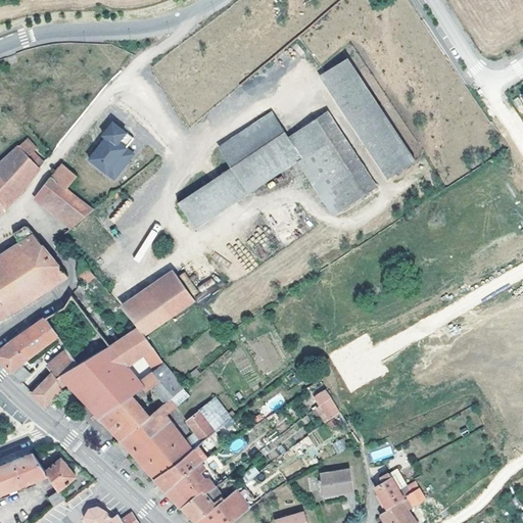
[(311,0),(306,0),(287,18),(301,35),(324,14),(311,0)]
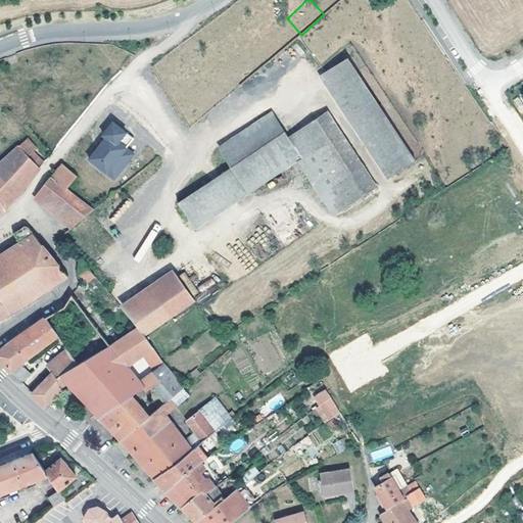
[(190,50),(179,59),(185,65),(195,57),(190,50)]
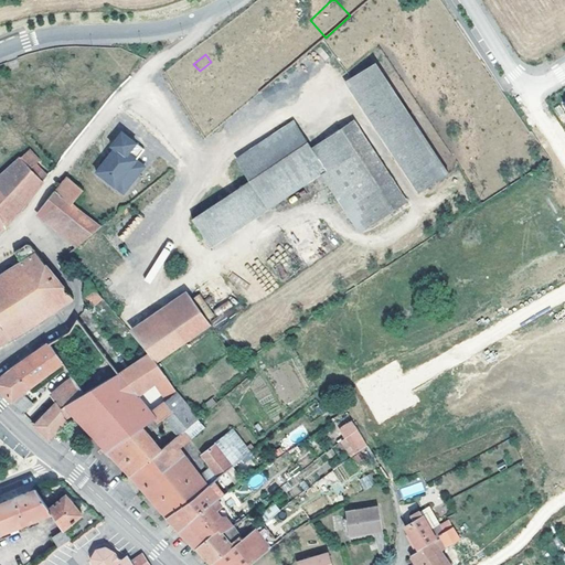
[(449,174),(376,63),(353,78),(425,190),(449,174)]
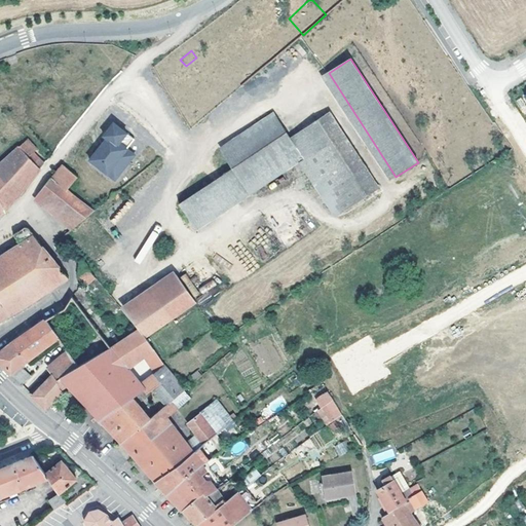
[(396,177),(329,73),(321,78),(389,181),(396,177)]
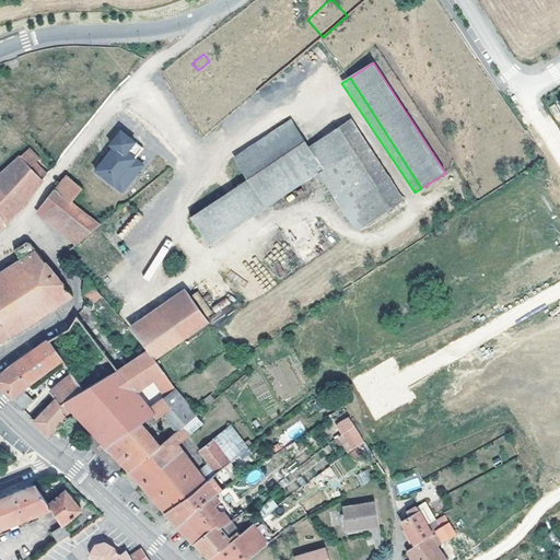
[(318,173),(357,232),(405,200),(351,119),(310,147),(291,119),(233,159),(247,179),(190,218),(209,245),(318,173)]
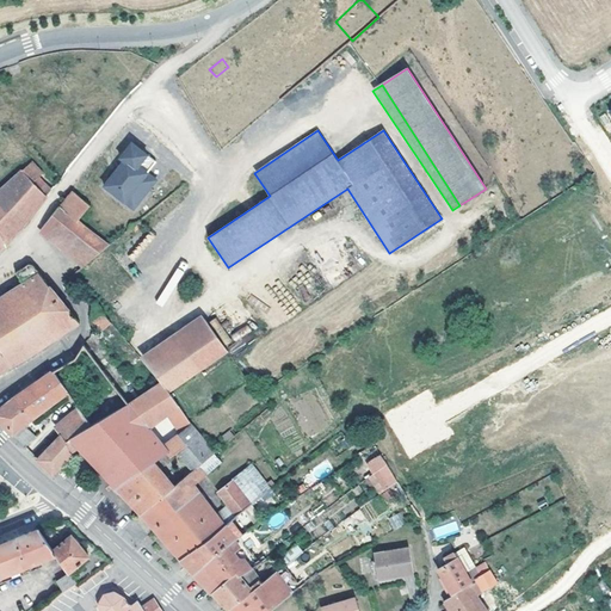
[(123,160),(104,185),(133,209),(156,179),(147,172),(156,161),(131,142),(119,158),(123,160)]
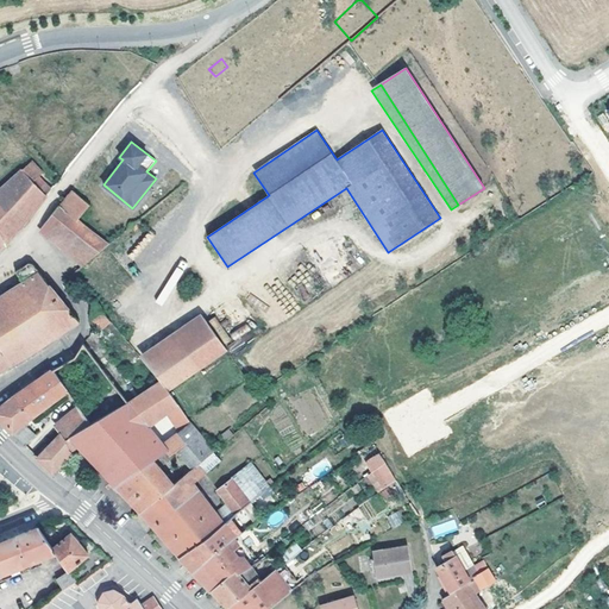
[(0,248),(7,245),(48,195),(35,181),(42,176),(43,174),(32,162),(0,188),(0,248)]
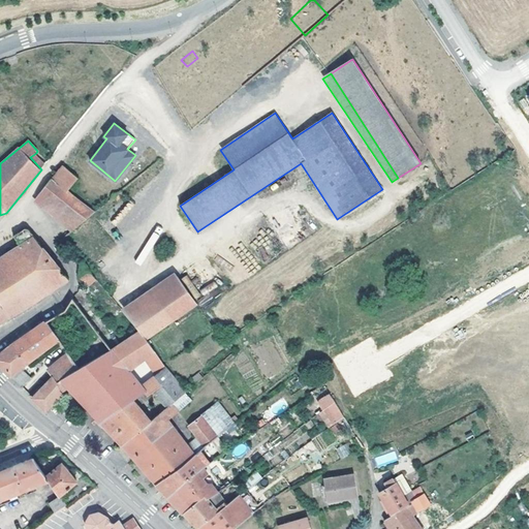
[(45,163),(36,153),(30,157),(41,169),(45,163)]
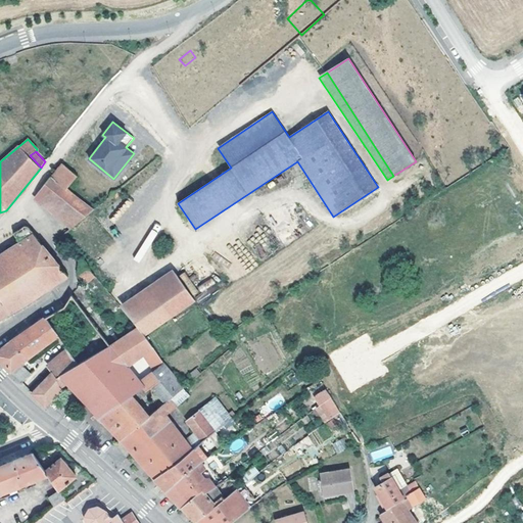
[(77,176),(62,164),(51,178),(66,189),(77,176)]
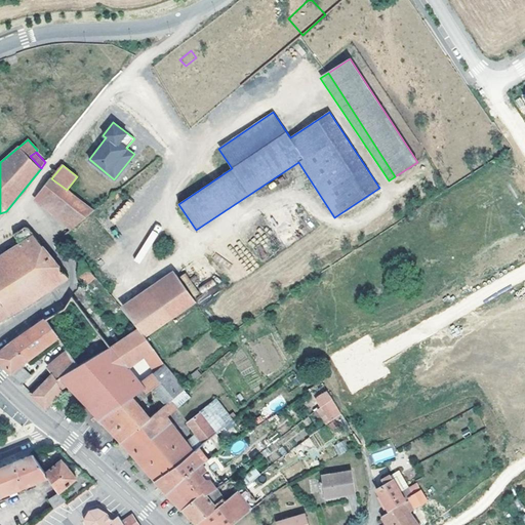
[(67,190),(51,178),(34,201),(70,230),(94,210),(67,190)]
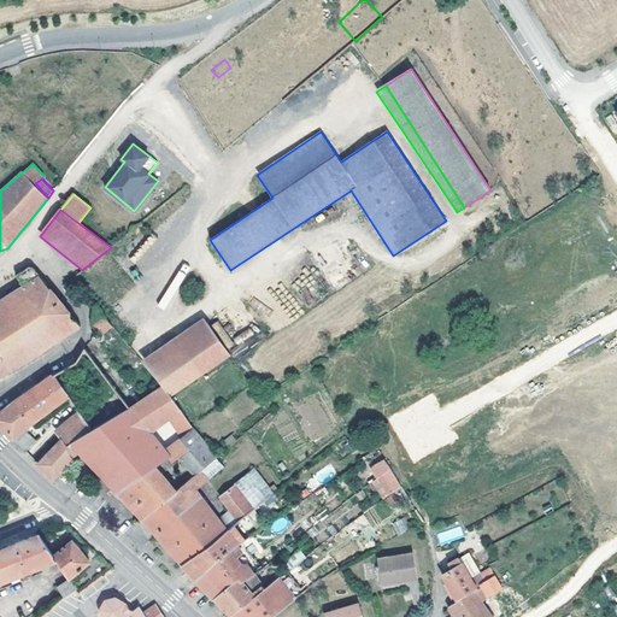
[(141,222),(133,229),(137,234),(145,228),(141,222)]
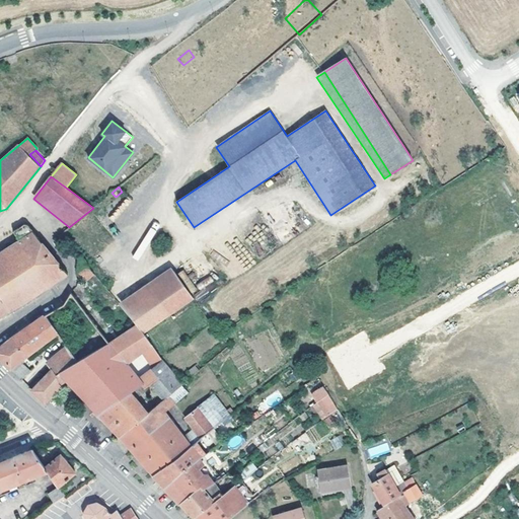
[(0,295),(8,310),(21,305),(66,276),(26,226),(23,226),(15,232),(20,241),(0,254),(0,295)]
